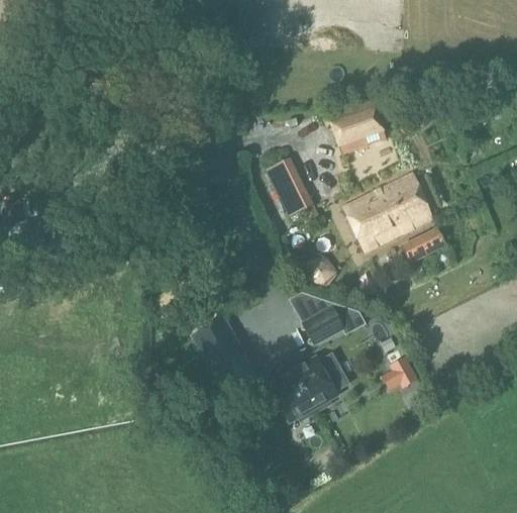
[(328,113),(342,154),(386,138),(373,98),(328,113)]
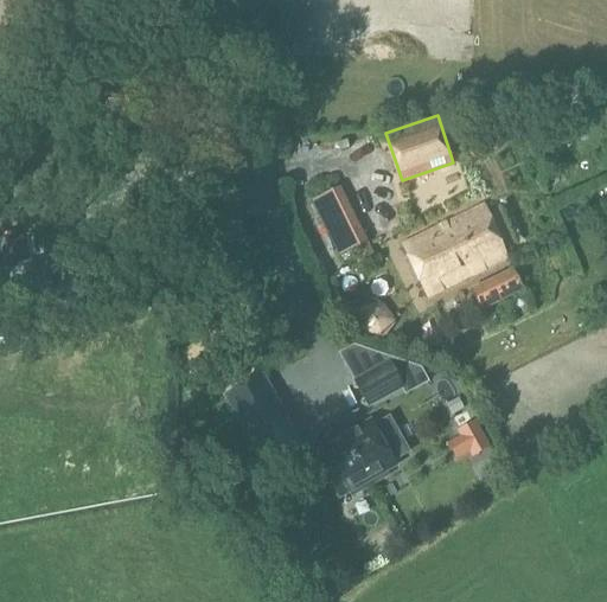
[(369,239),(340,184),(311,197),(338,255),(369,239)]
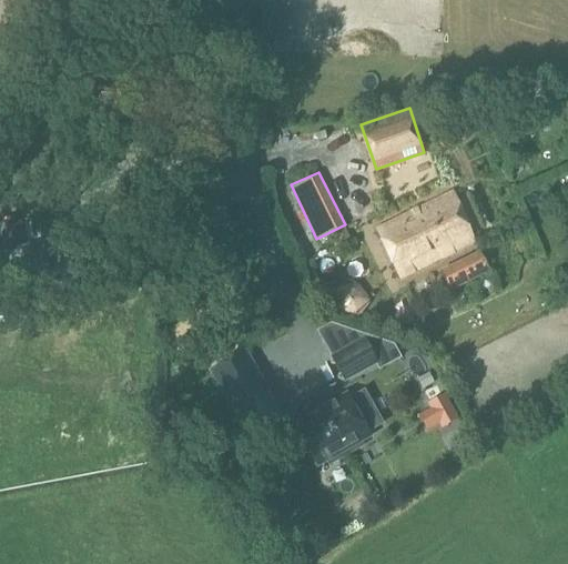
[(454,189),(377,228),(402,275),(475,238),(454,189)]
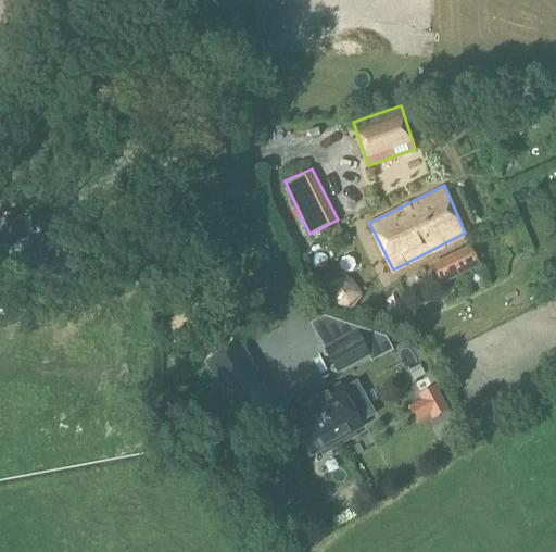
[(480,264),(470,243),(431,263),(442,284),(480,264)]
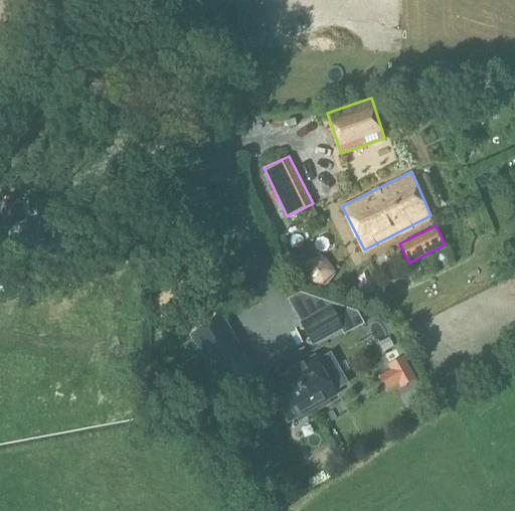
[(205,239),(204,257),(217,258),(218,240),(205,239)]
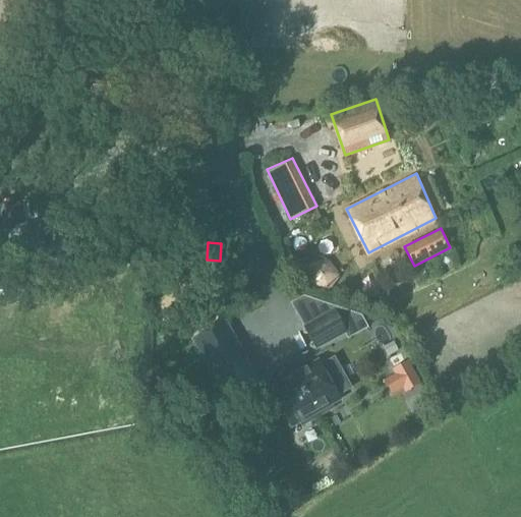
[(321,257),(313,272),(325,277),(331,262),(321,257)]
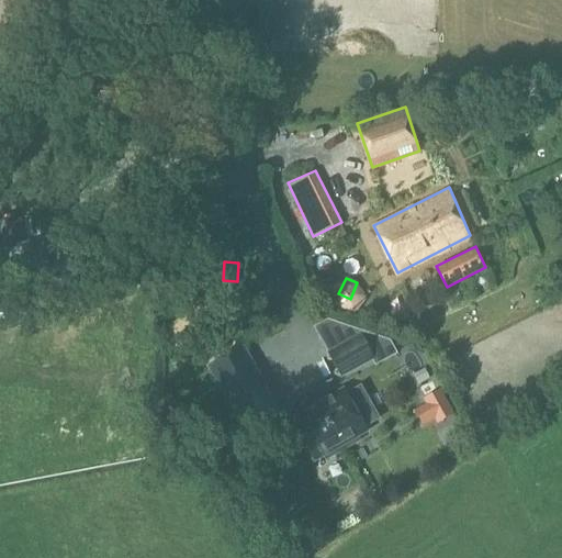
[(397,350),(391,338),(368,331),(361,334),(373,355),(377,363),(397,350)]
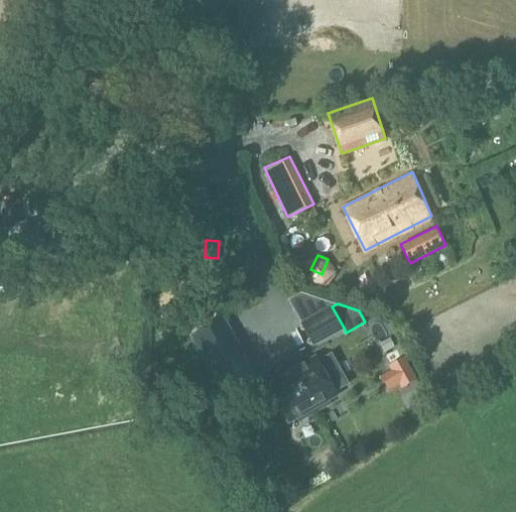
[(303,323),(314,342),(343,326),(332,306),(303,323)]
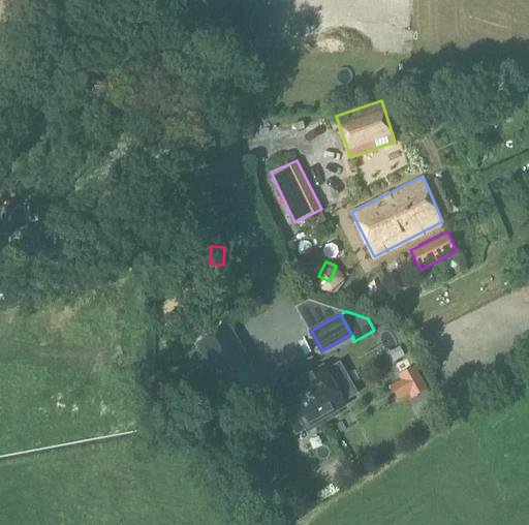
[(391,349),(397,359),(407,352),(402,343),(391,349)]
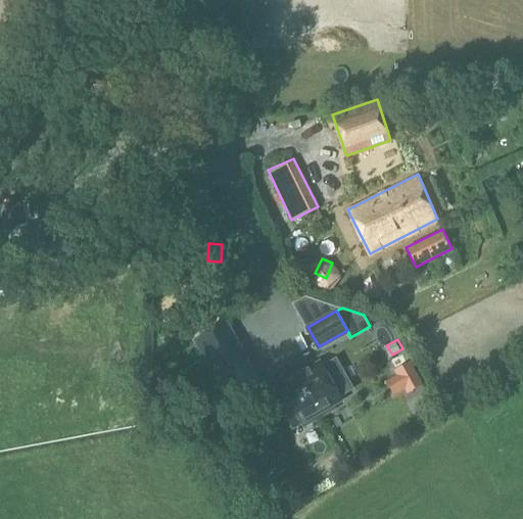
[(211,365),(230,397),(260,380),(242,348),(211,365)]
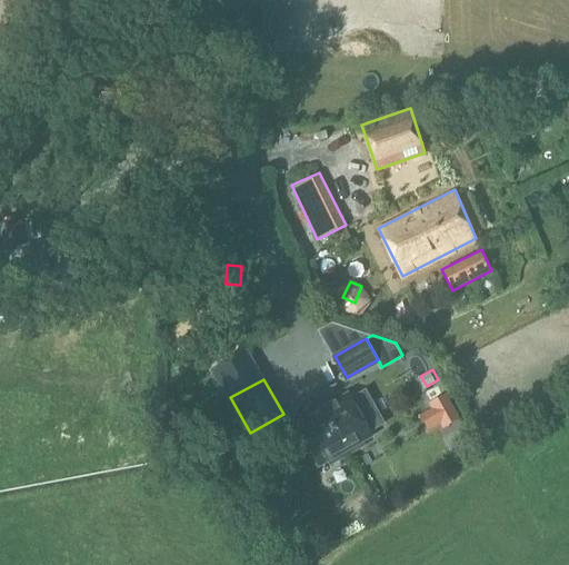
[(430,402),(433,407),(437,405),(445,418),(456,412),(458,417),(459,416),(446,393),(430,402)]
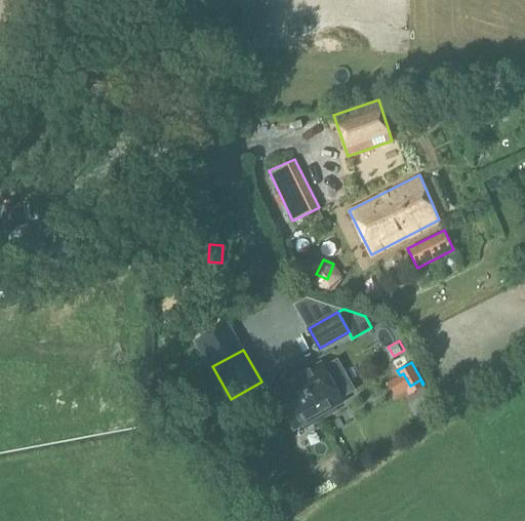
[(274,390),(294,426),(303,422),(305,426),(336,408),(333,404),(341,399),(321,363),(274,390)]
